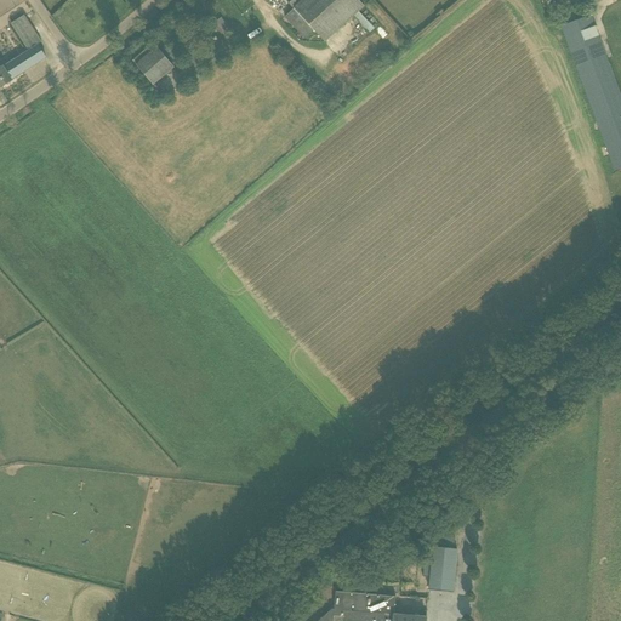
[(295,0),(290,5),(295,9),(285,16),(305,39),(314,30),(324,44),(364,7),(357,0),(295,0)]
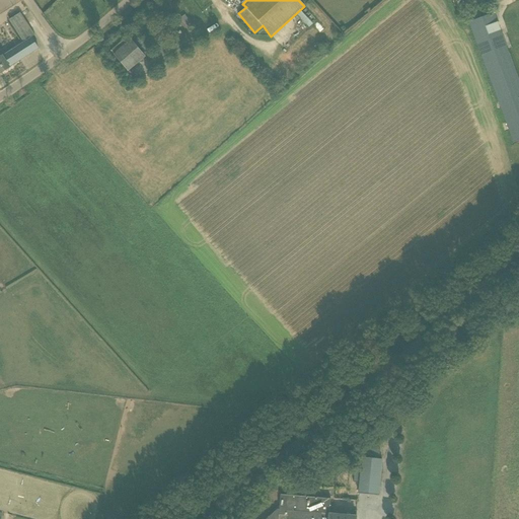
[(9,20),(23,42),(34,34),(20,13),(9,20)]
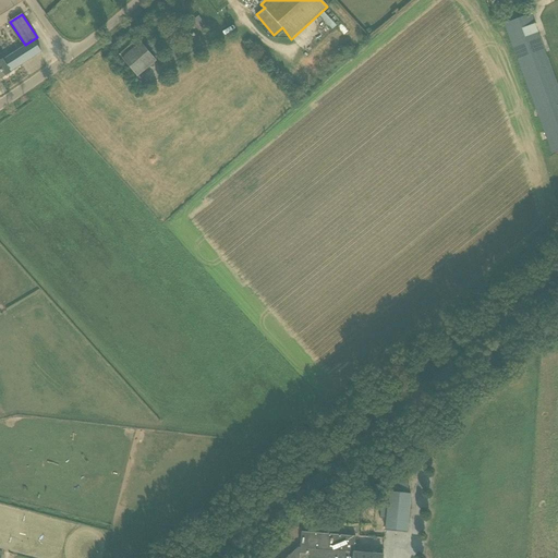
[(553,154),(557,152),(557,88),(531,14),(505,24),(553,154)]
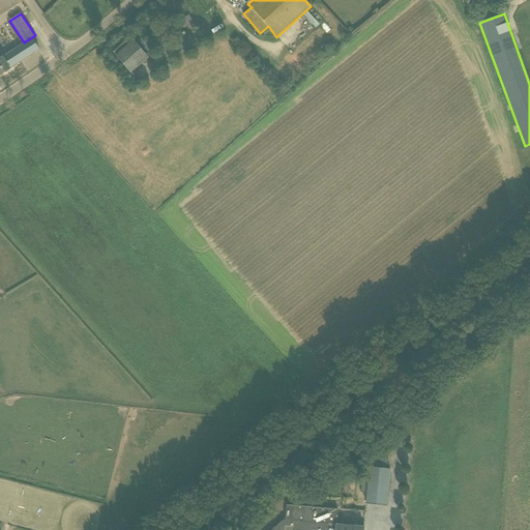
[(130,37),(125,41),(113,52),(130,72),(148,58),(130,37)]
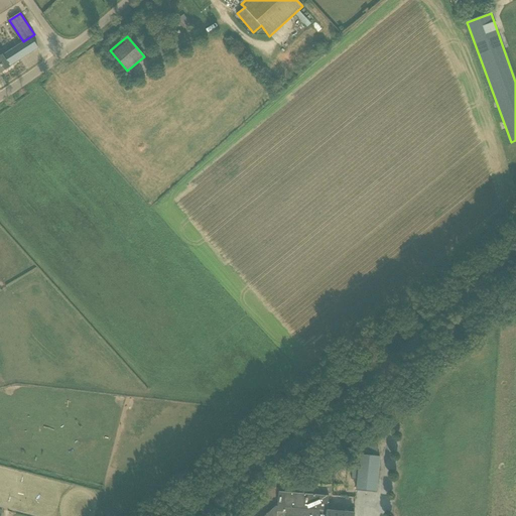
[(3,56),(3,55),(0,56),(0,74),(10,68),(10,67),(38,48),(31,37),(3,56)]
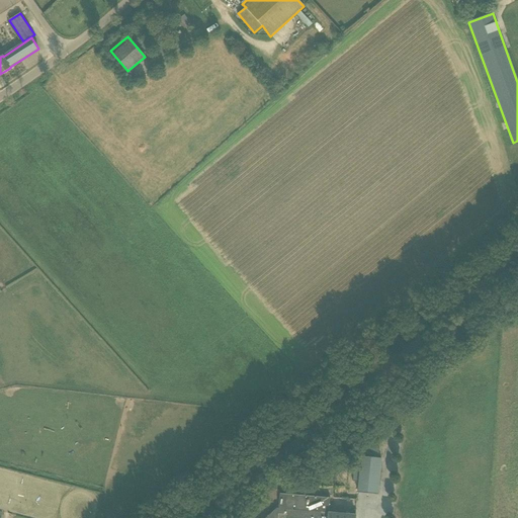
[(362,447),(361,459),(355,459),(353,482),(359,482),(358,493),(378,495),(381,458),(378,458),(379,449),(362,447)]
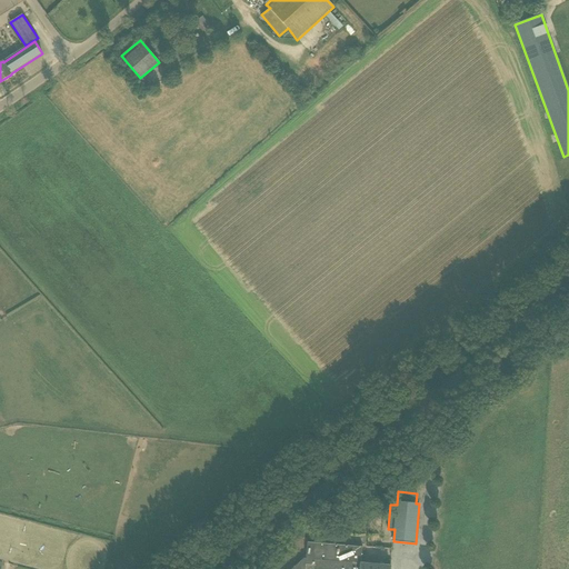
[(390,568),(391,566),(361,563),(362,547),(317,542),(308,542),(307,556),(291,568),(390,568)]
